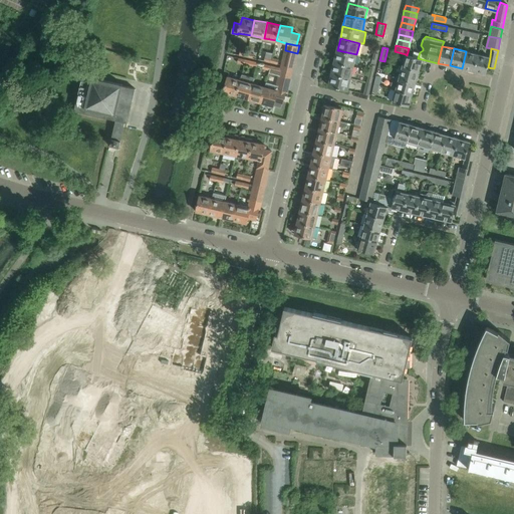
[(280,57),(281,52),(266,49),(265,54),(280,57)]
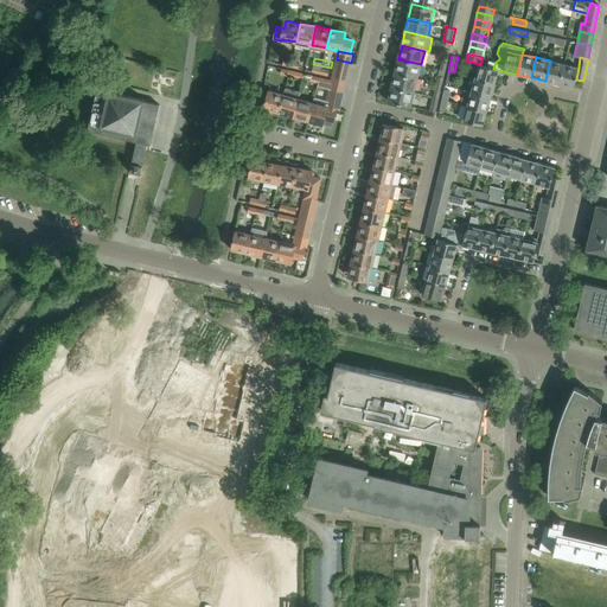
[(349,71),(351,63),(337,59),(334,68),(349,71)]
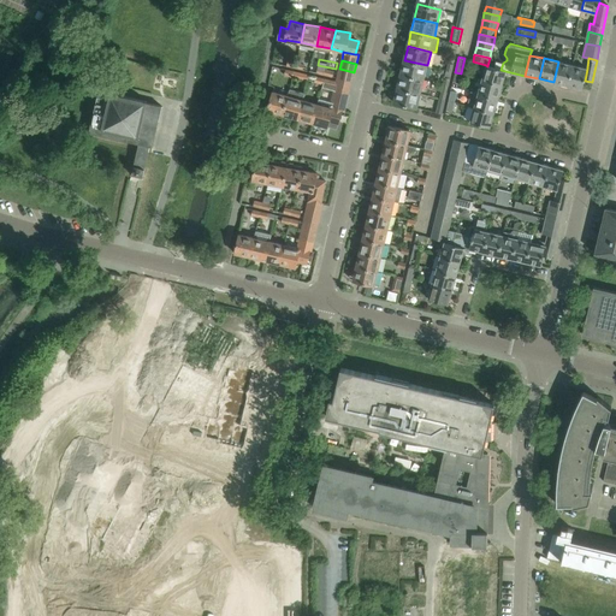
[(425,80),(427,65),(404,60),(401,73),(425,80)]
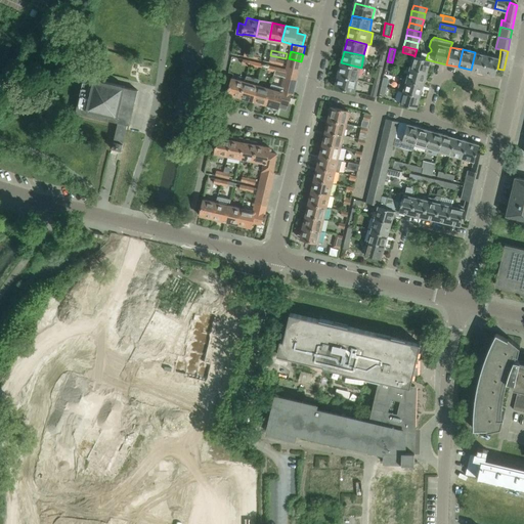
[(483,73),(487,55),(475,52),(471,70),(483,73)]
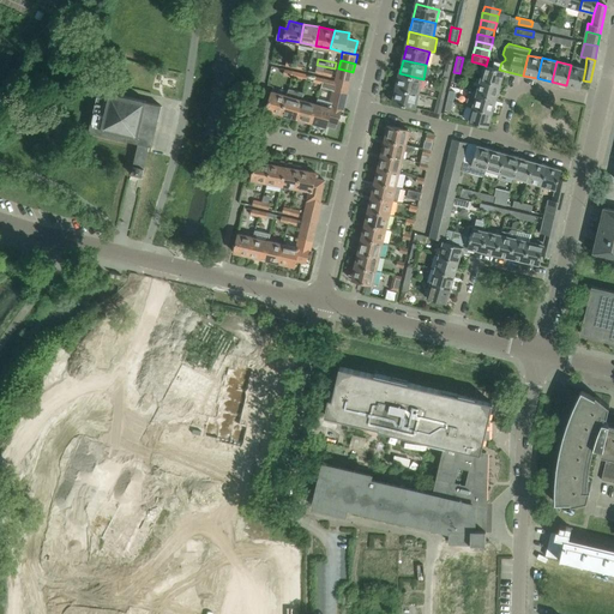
[(500,85),(504,71),(499,70),(486,66),(485,65),(481,79),(500,85)]
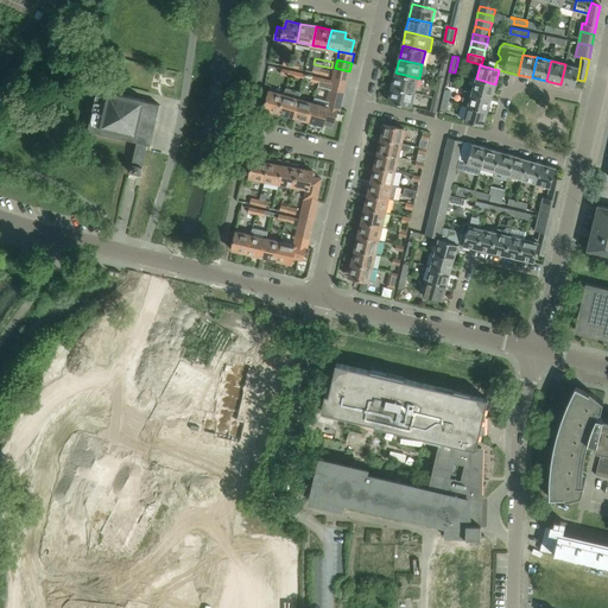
[(577,80),(580,68),(565,64),(561,84),(575,88),(577,80)]
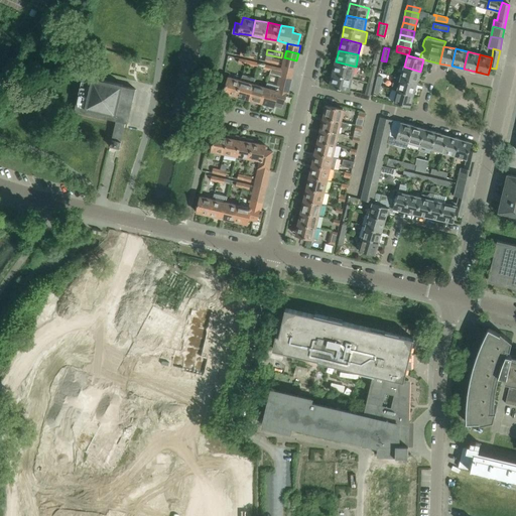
[(294,68),(296,60),(284,57),(282,65),(294,68)]
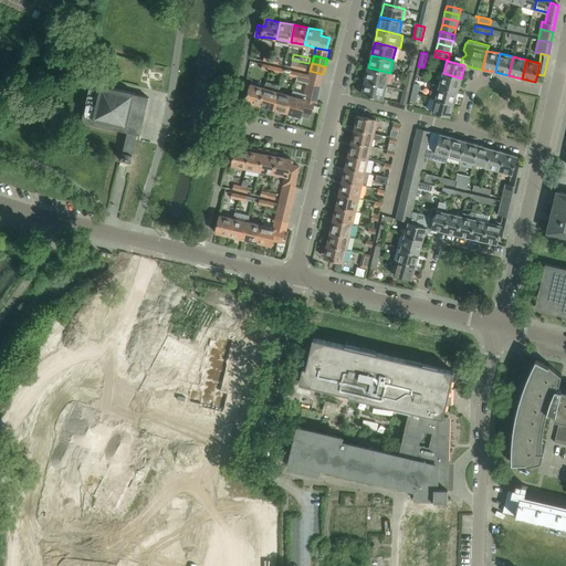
[(387,85),(390,73),(368,67),(365,81),(387,85)]
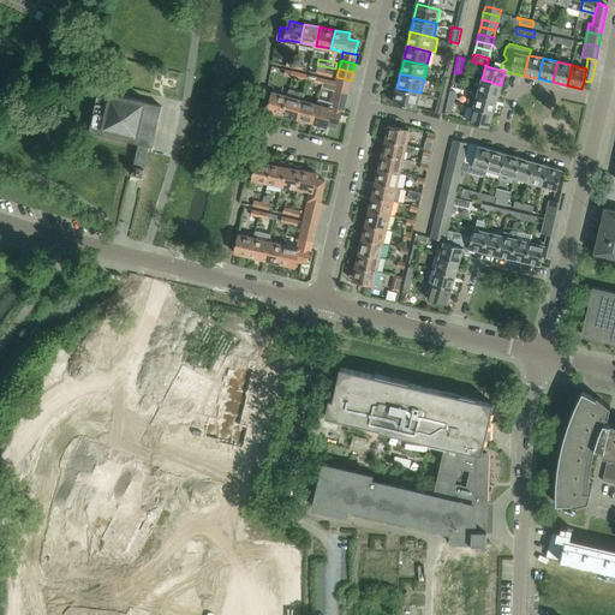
[(497,99),(501,85),(482,79),(478,93),(478,94),(497,99)]
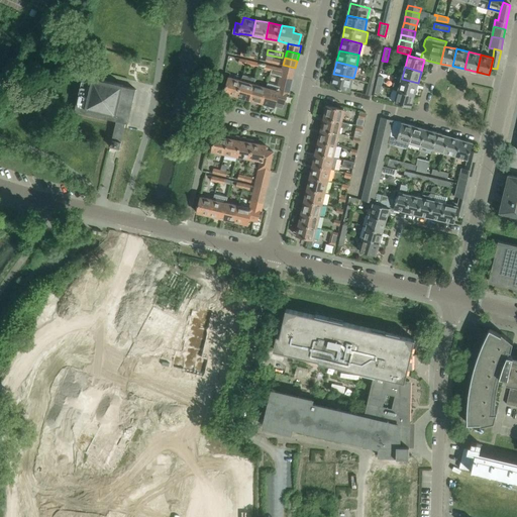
[(292,79),(294,71),(283,68),(281,76),(292,79)]
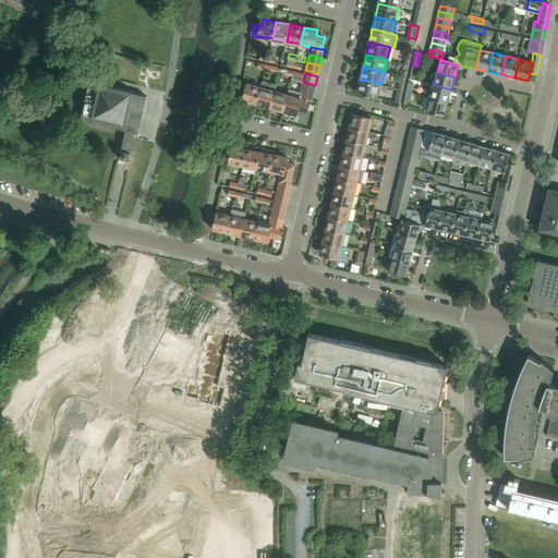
[(274,91),(276,84),(263,80),(262,86),(261,86),(256,105),(269,108),(274,91)]
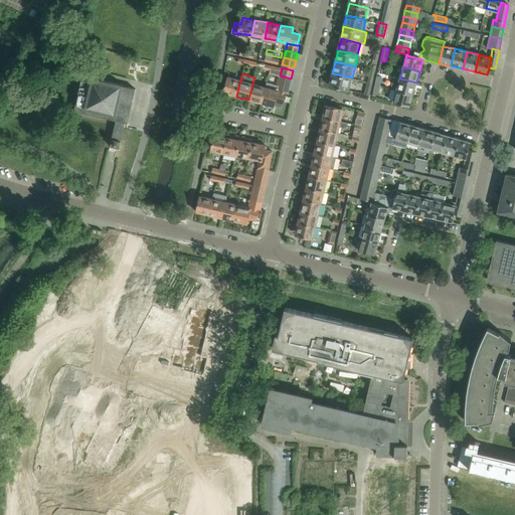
[(349,90),(352,77),(332,73),(329,86),(349,90)]
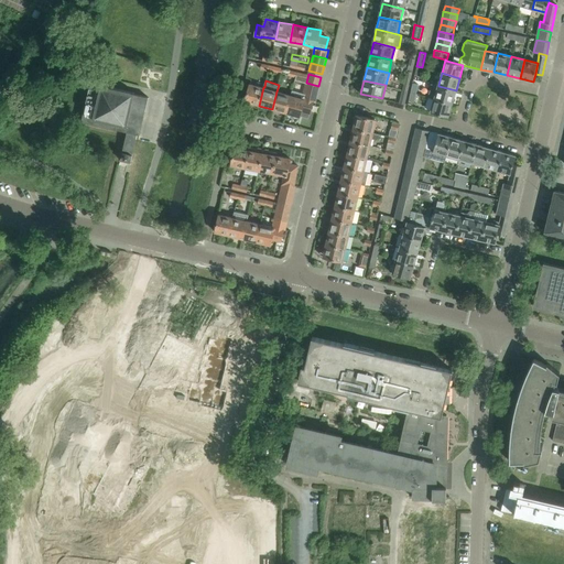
[(82,120),(128,131),(122,151),(120,159),(130,161),(132,153),(136,141),(136,138),(138,132),(140,132),(145,110),(149,96),(134,93),(134,91),(100,84),(100,85),(90,83),(82,120)]
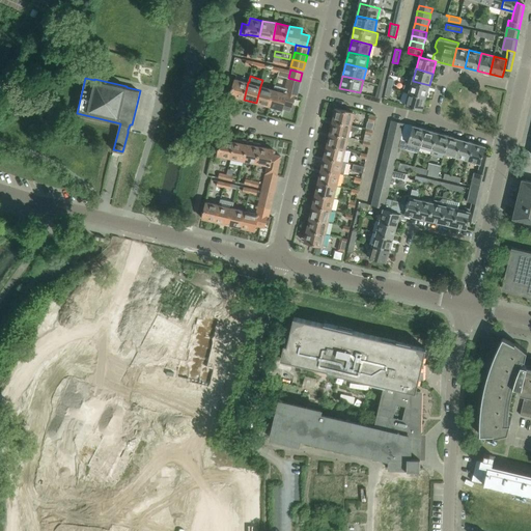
[(244,100),(248,82),(235,78),(230,96),(244,100)]
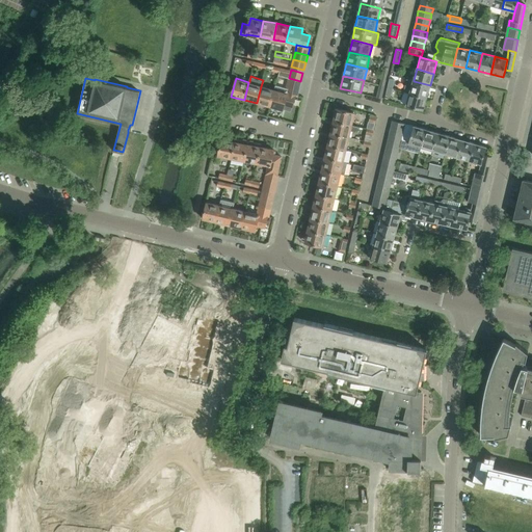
[(298,88),(300,81),(289,78),(287,85),(298,88)]
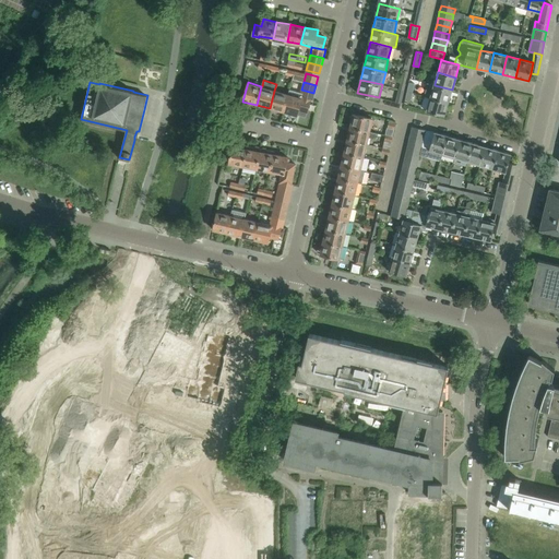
[(449,103),(452,90),(435,85),(435,84),(427,82),(424,96),(430,97),(429,97),(449,103)]
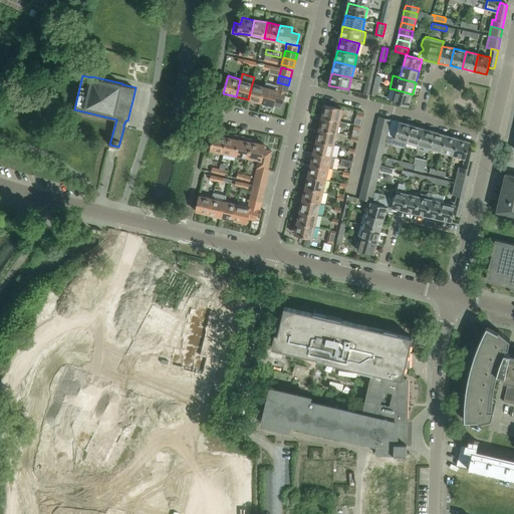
[(282,103),(285,92),(275,89),(277,84),(266,81),(265,86),(261,102),(273,105),(274,101),(282,103)]
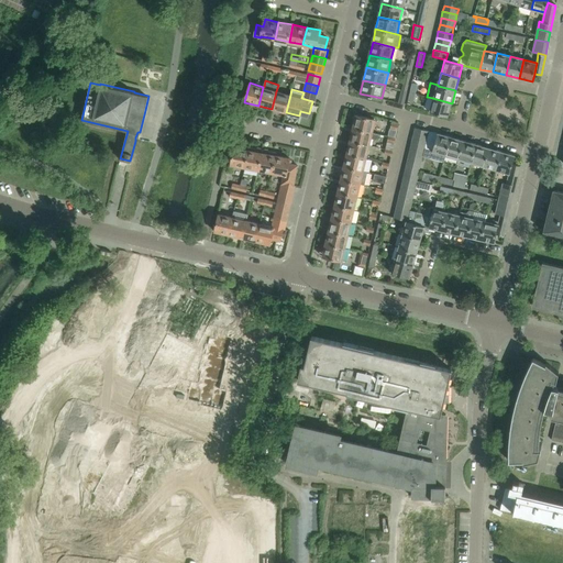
[(315,101),(316,94),(304,90),(304,92),(301,98),(312,101),(315,101)]
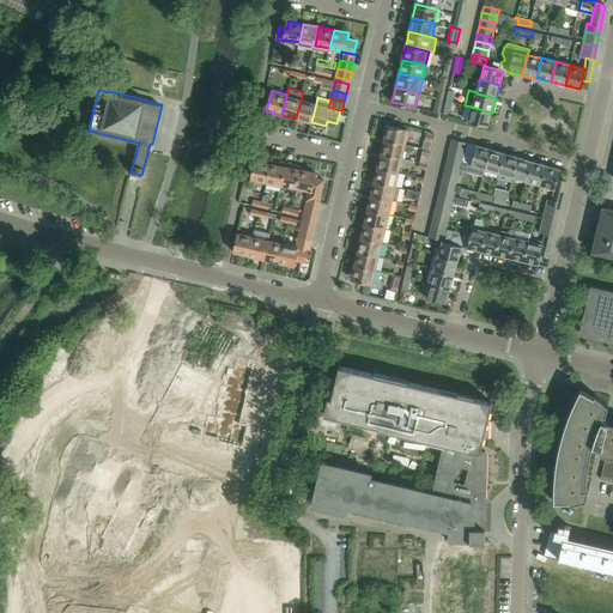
[(316,103),(301,99),(296,119),(311,122),(316,103)]
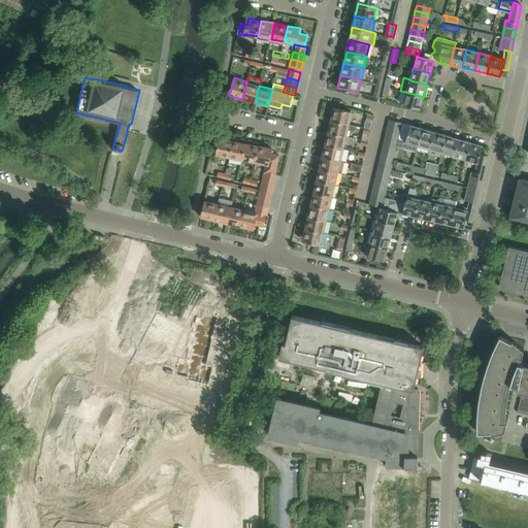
[(420,109),(424,97),(405,92),(402,104),(420,109)]
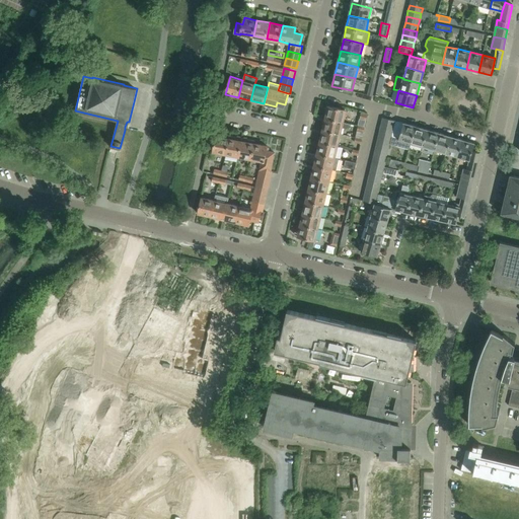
[(344,122),(347,109),(328,105),(325,118),(344,122)]
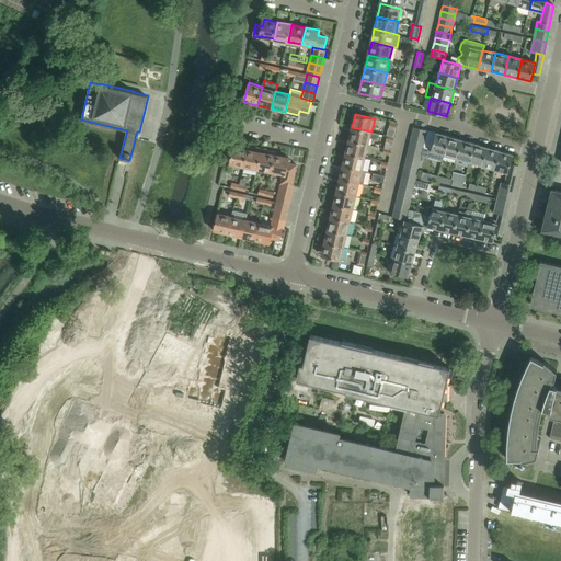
[(377,139),(378,134),(378,133),(371,132),(352,127),(350,140),(368,145),(370,137),(377,139)]
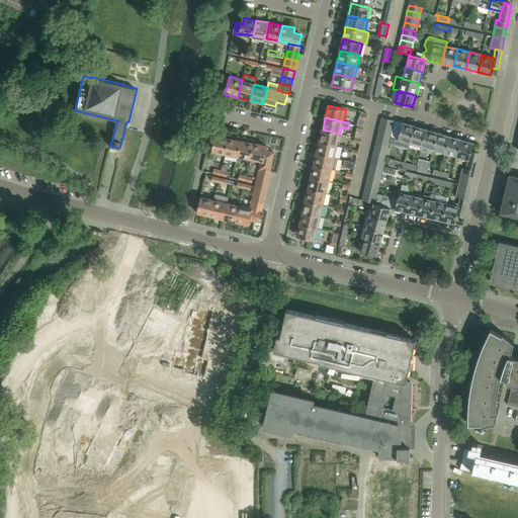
[(393,127),(395,120),(381,117),(379,124),(393,127)]
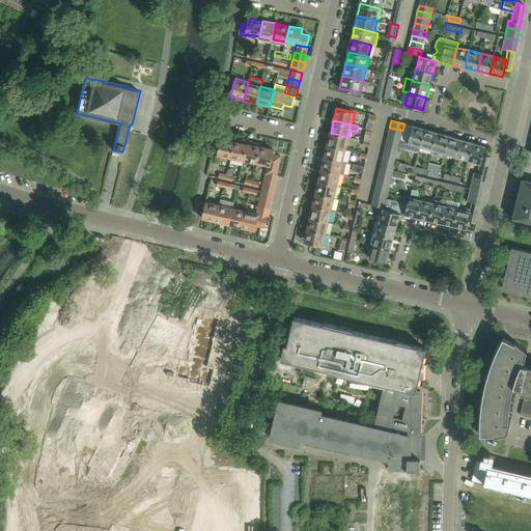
[(399,143),(399,147),(418,152),(420,146),(425,129),(418,127),(413,126),(404,123),(402,131),(401,137),(400,141),(399,143)]
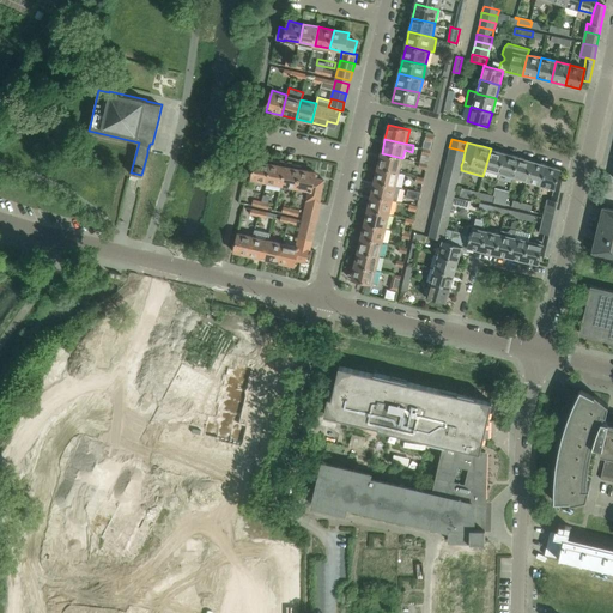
[(428,164),(431,149),(423,147),(419,162),(428,164)]
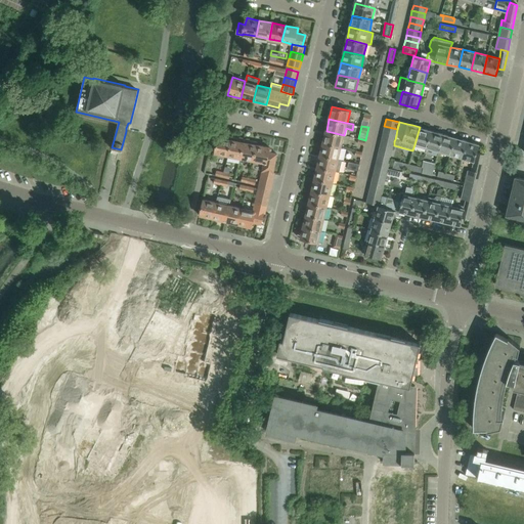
[(396,135),(397,129),(384,126),(383,132),(396,135)]
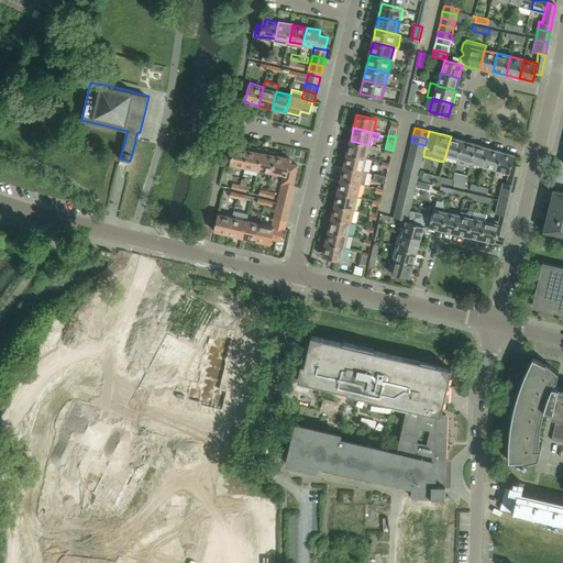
[(459,158),(463,141),(451,136),(445,155),(459,158)]
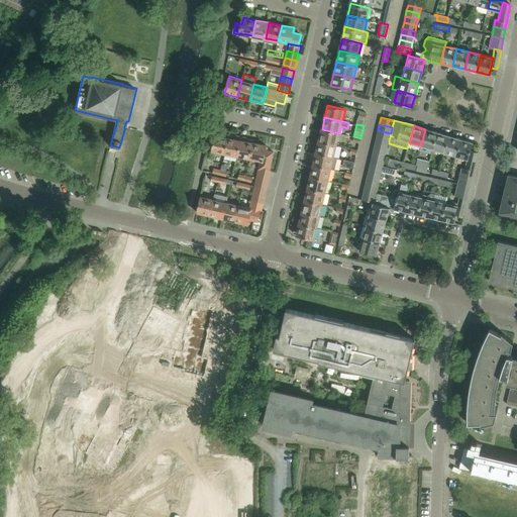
[(337,145),(339,133),(322,129),(319,140),(337,145)]
